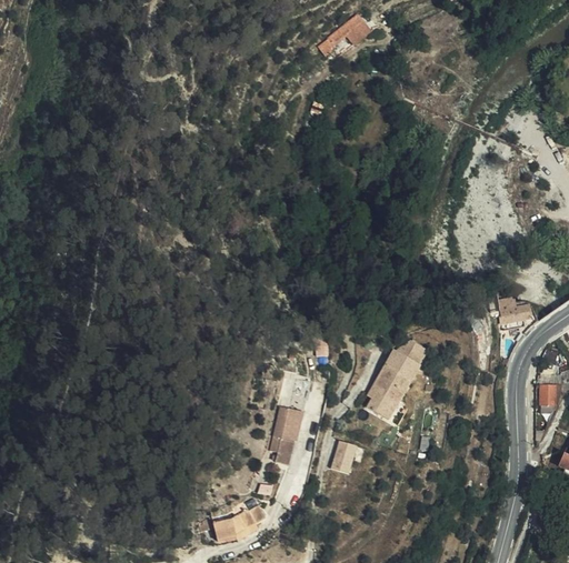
[(352,33),(348,27),(338,33),(342,40),(352,33)]
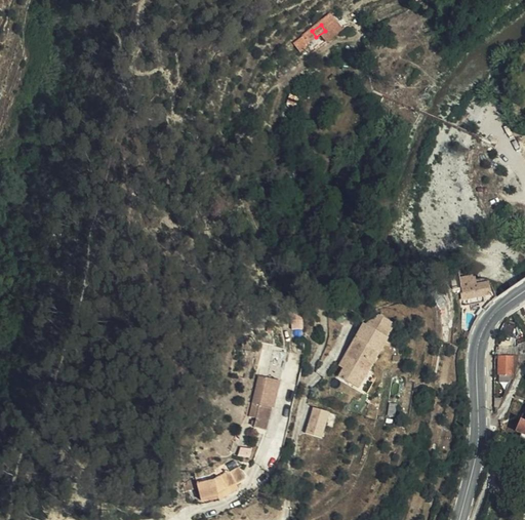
[(316,37),(312,31),(299,39),(290,46),(295,53),(301,49),(300,47),(304,45),(316,37)]
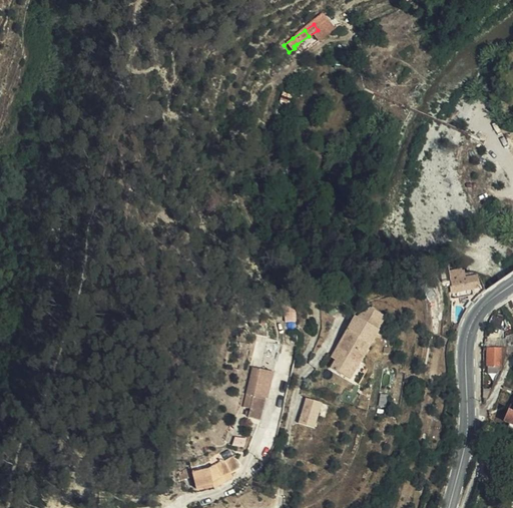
[(448,270),(452,292),(453,297),(473,293),(472,288),(479,287),(476,274),(474,272),(469,271),(464,272),(464,269),(460,270),(459,269),(448,270)]
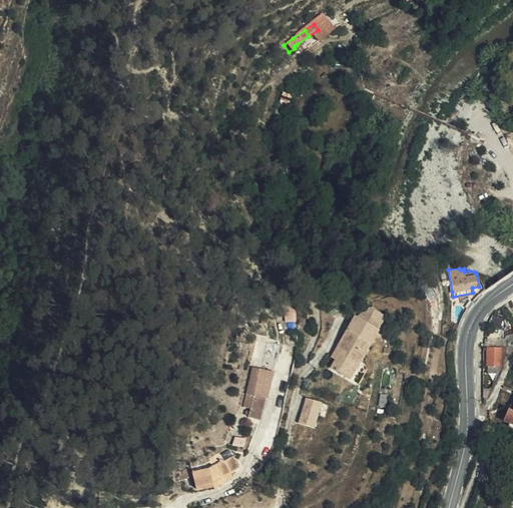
[(340,353),(332,367),(345,375),(354,361),(359,364),(380,330),(379,329),(387,316),(371,307),(358,316),(356,315),(338,345),(347,351),(345,356),(340,353)]
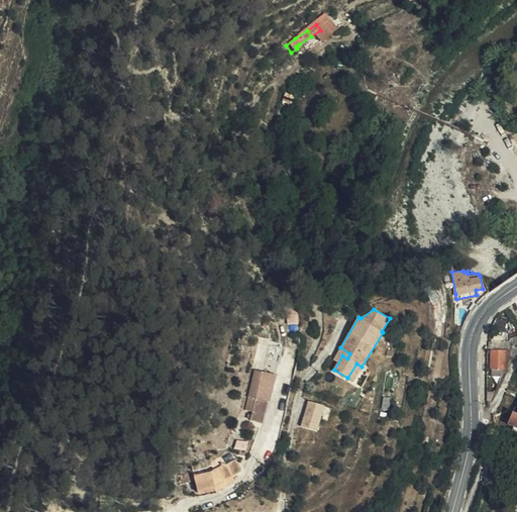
[(516,333),(508,337),(507,349),(506,355),(514,352),(516,357),(516,356),(516,333)]
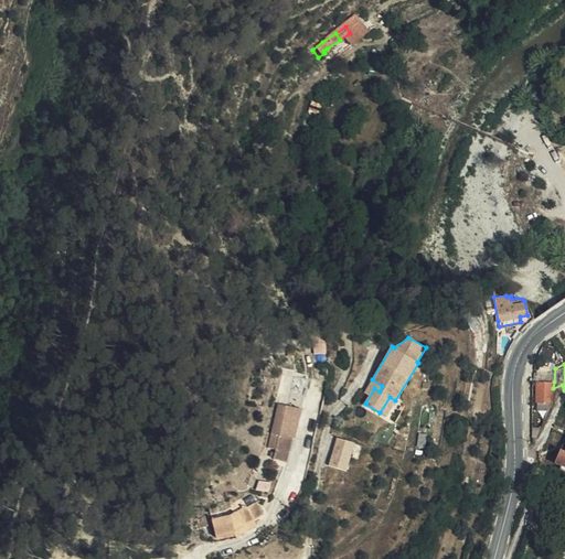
[(374,384),(372,379),(364,391),(370,395),(374,388),(374,384)]
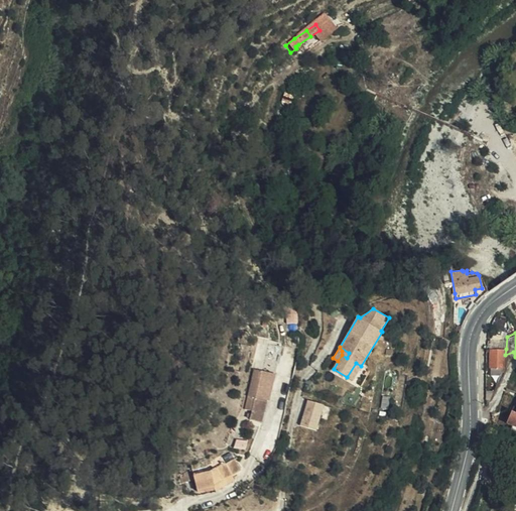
[(349,353),(340,347),(342,351),(342,355),(347,358),(349,353)]
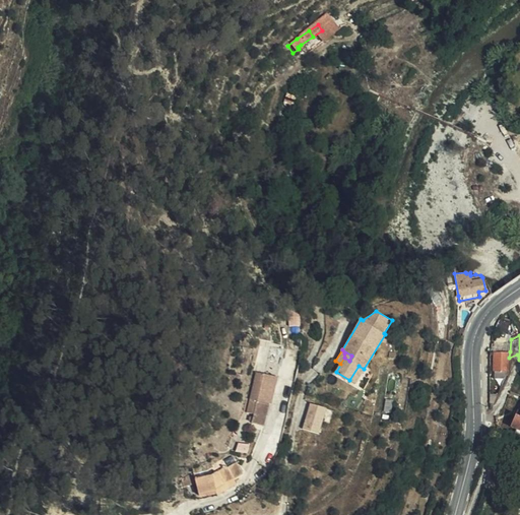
[(510,351),(495,350),(494,369),(506,370),(506,365),(509,365),(509,358),(510,351)]
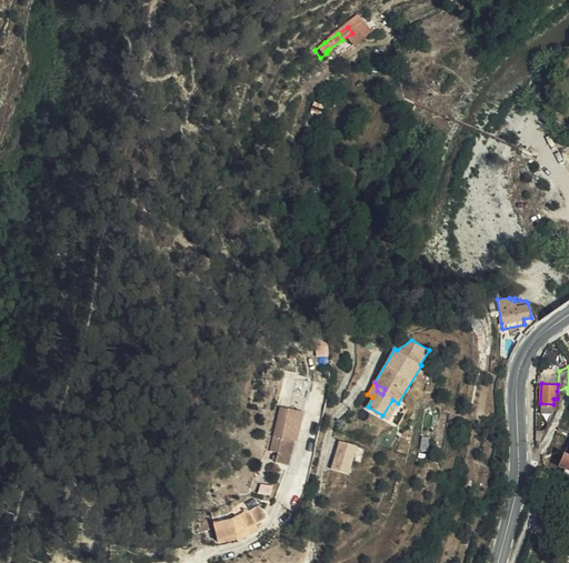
[(273,460),(272,469),(287,472),(291,449),(293,449),(308,389),(293,385),(287,415),(278,413),(267,458),(273,460)]
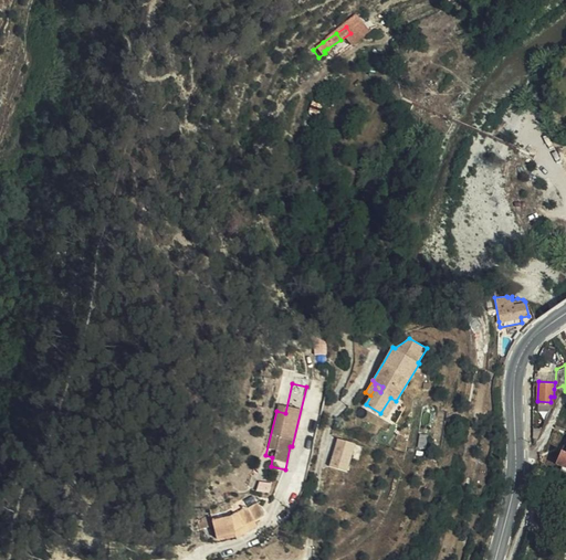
[(387,416),(396,401),(390,398),(380,413),(387,416)]
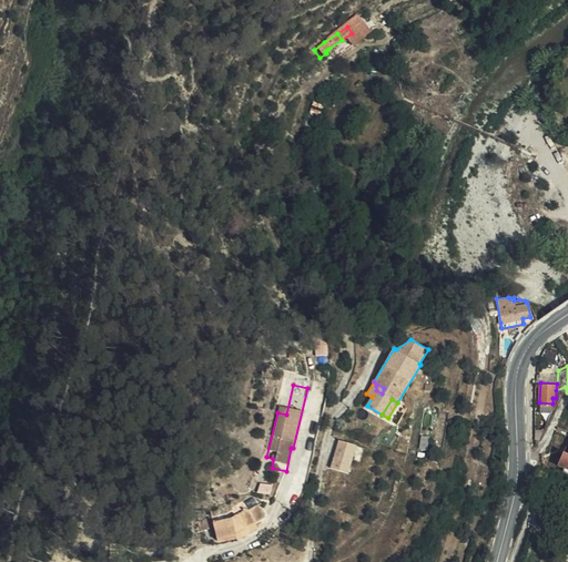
[(356,440),(340,435),(331,463),(348,468),(356,440)]
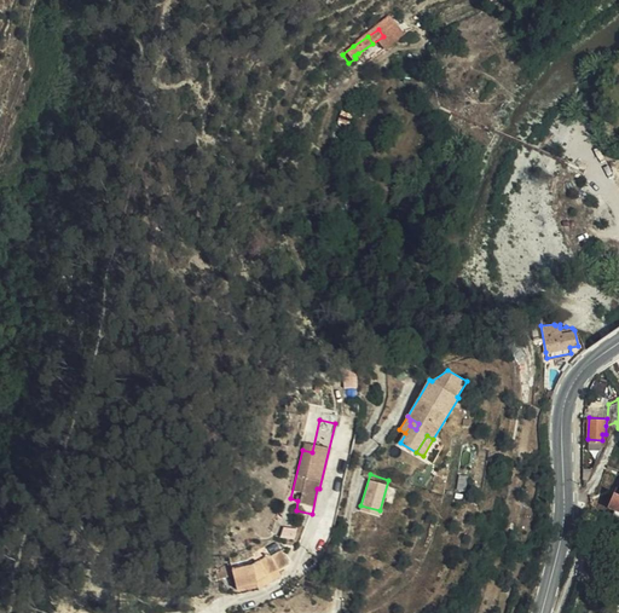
[(607,516),(618,520),(618,490),(617,497),(614,503),(612,502),(607,516)]
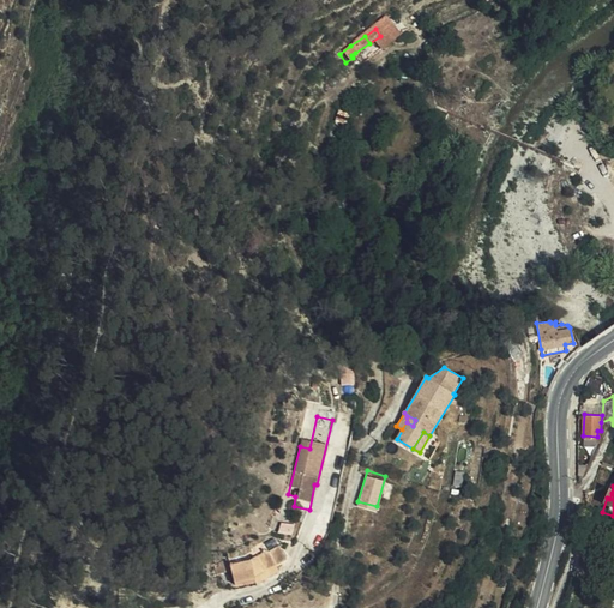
[(599,511),(602,512),(607,498),(609,499),(612,493),(606,491),(599,511)]
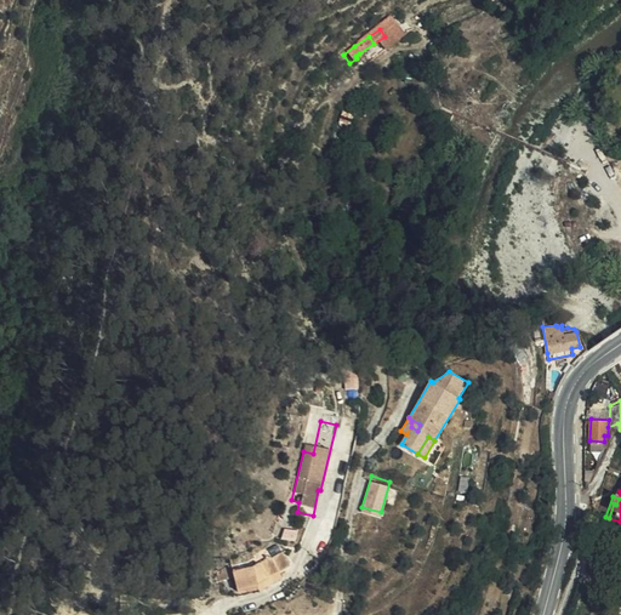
[(290,568),(289,565),(283,556),(288,552),(274,541),(254,553),(255,558),(245,564),(232,568),(238,593),(257,588),(256,586),(278,574),(283,571),(290,568)]
